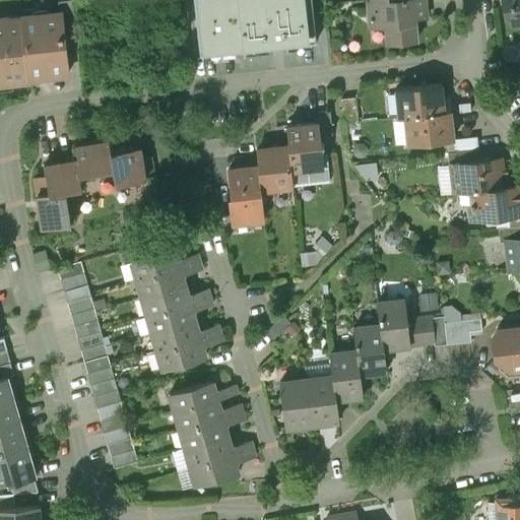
[(71,0),(57,0),(59,11),(61,11),(64,37),(75,36),(71,0)]
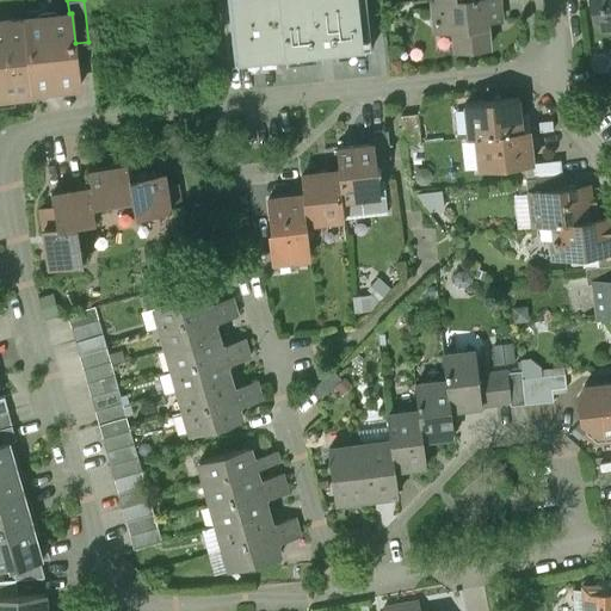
[(228,0),(235,63),(371,48),(365,0),(228,0)]
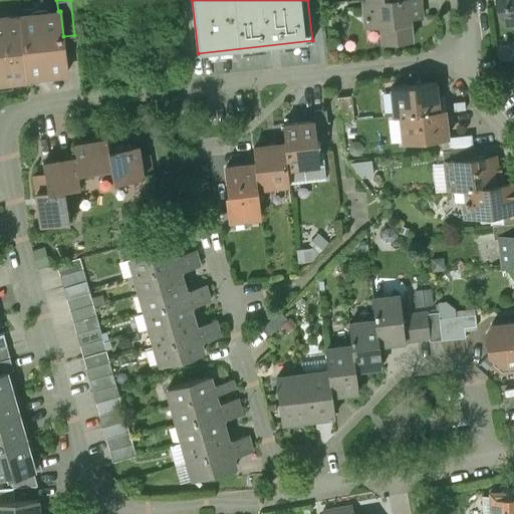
[(362,0),(364,19),(381,18),(383,41),(411,39),(410,17),(421,16),(419,0),(362,0)]
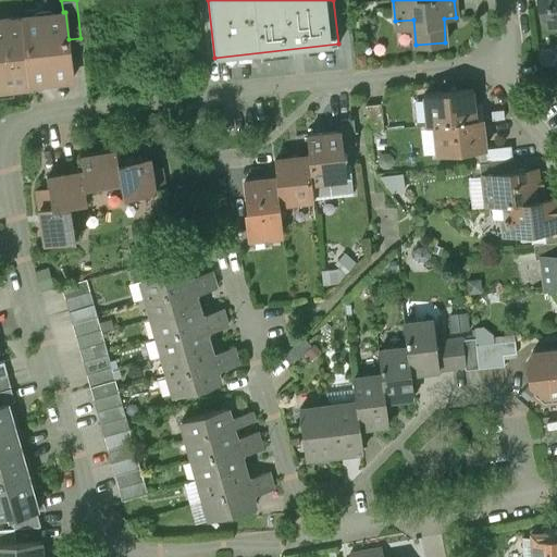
[(556,0),(539,0),(540,4),(546,4),(548,23),(556,21),(556,0)]
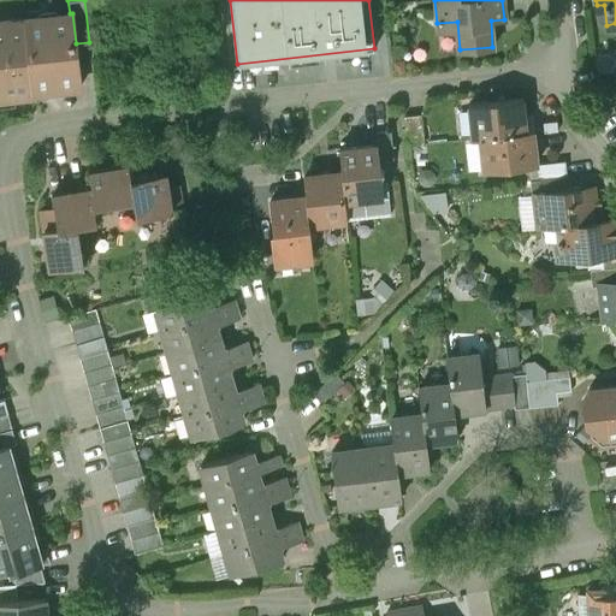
[(70,13),(24,19),(33,90),(80,86),(76,43),(72,13),(70,13)]
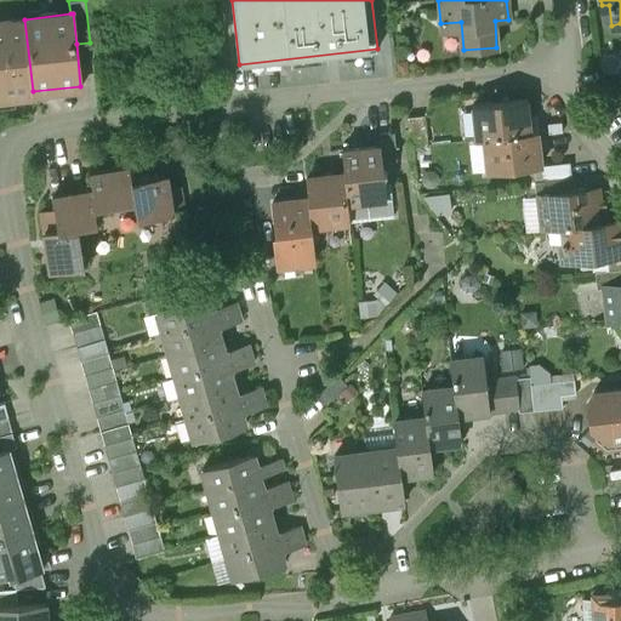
[(24,20),(0,21),(0,98),(33,96),(33,91),(24,20)]
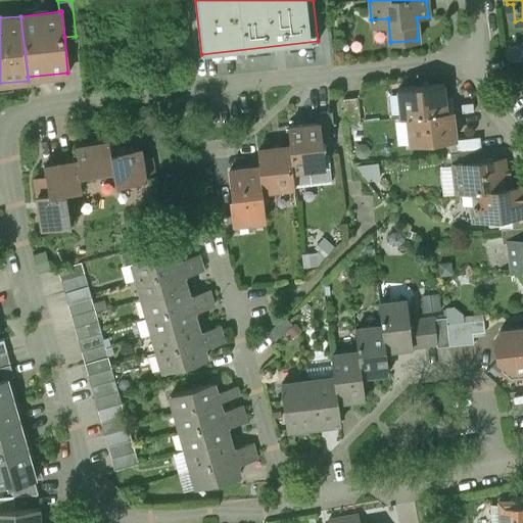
[(444,83),(397,88),(400,116),(408,115),(447,111),(444,83)]
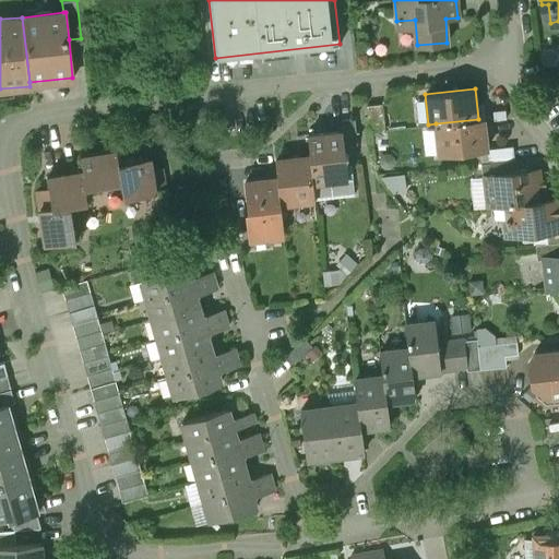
[(382,103),(367,105),(369,131),(384,129),(382,103)]
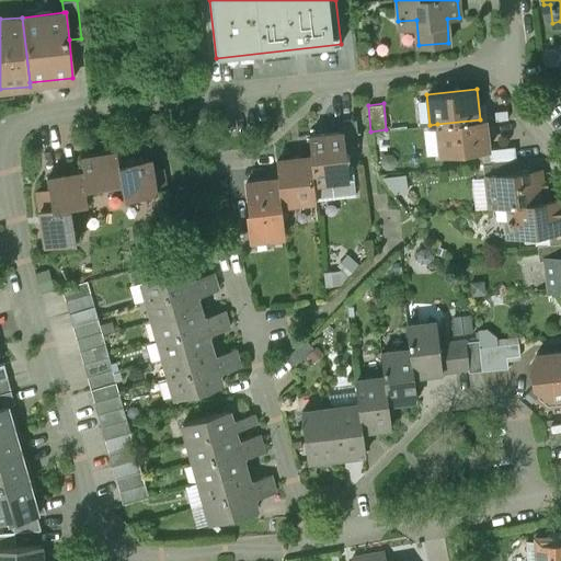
[(356,118),(342,119),(343,130),(344,130),(345,146),(358,144),(356,118)]
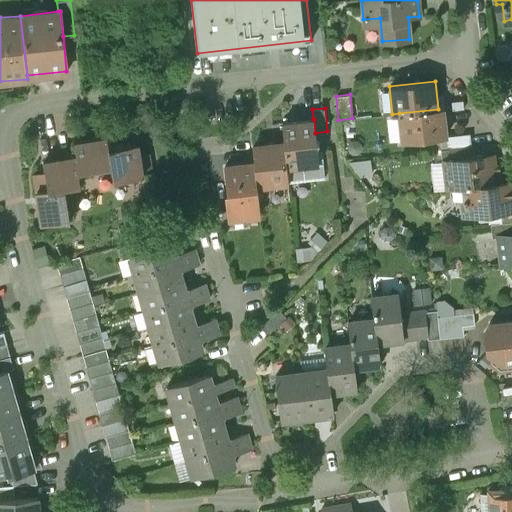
[(438,109),(399,113),(402,141),(439,137),(446,136),(446,135),(444,120),(446,120),(444,108),(438,109)]
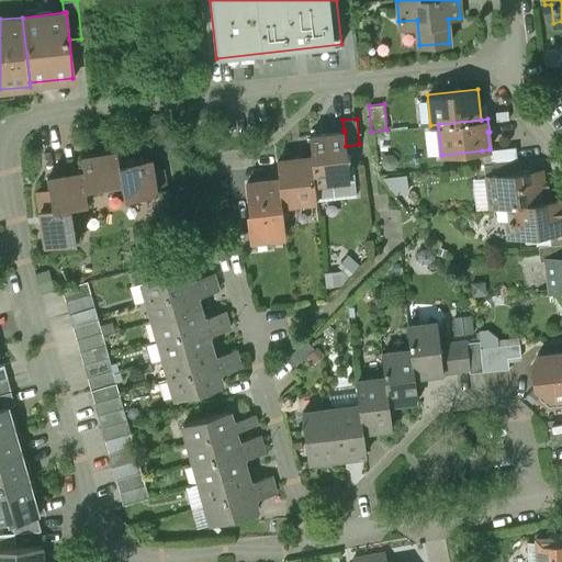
[(344,131),(310,135),(312,156),(316,200),(356,195),(352,165),(348,166),(347,159),(350,155),(347,150),(346,146),(345,131),(344,131)]
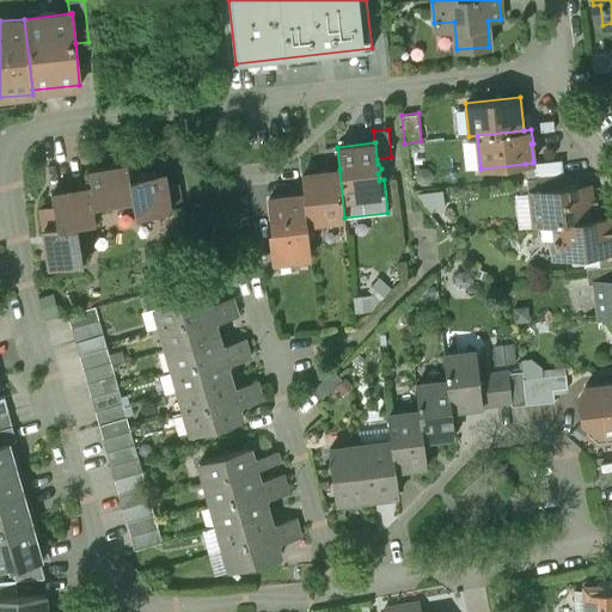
[(561,159),(533,161),(533,163),(525,164),(526,178),(558,175),(562,173),(561,159)]
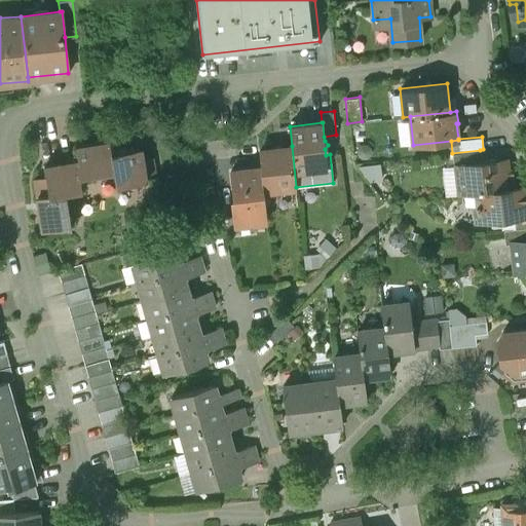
[(110,141),(76,147),(78,159),(81,175),(115,170),(112,151),(110,141)]
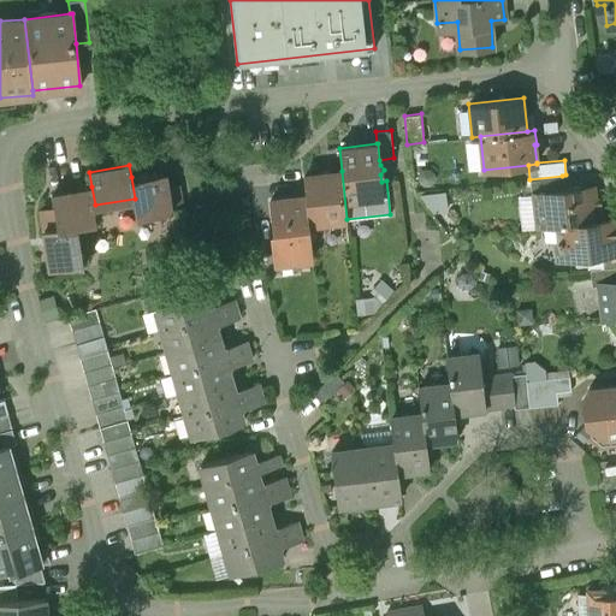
[(342,171),(303,176),(306,196),(309,224),(347,219),(342,171)]
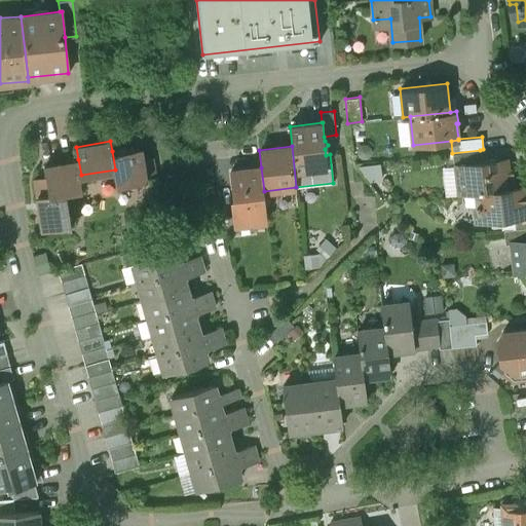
[(141,147),(112,151),(115,170),(117,185),(133,183),(135,195),(159,191),(157,177),(154,177),(151,157),(142,158),(141,147)]
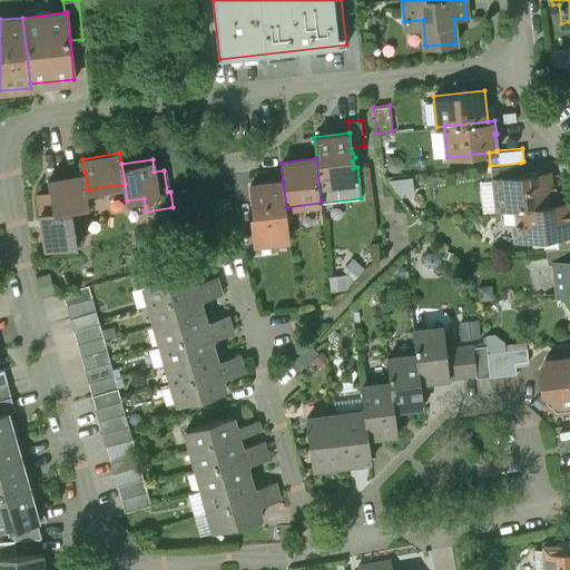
[(520,163),(490,166),(492,182),(495,180),(495,179),(522,176),(520,163)]
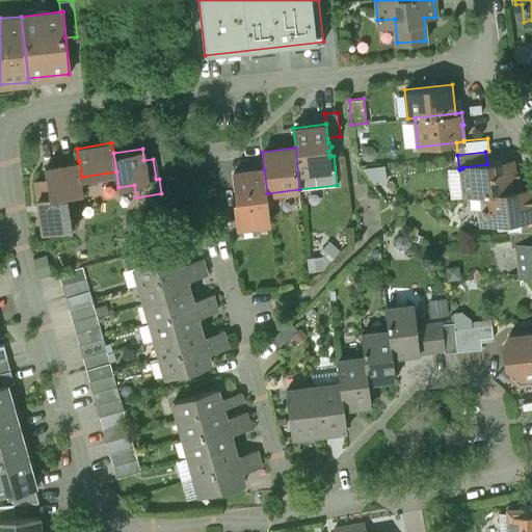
[(79,161),(47,166),(48,179),(36,180),(45,232),(73,227),(65,180),(82,177),(79,161)]
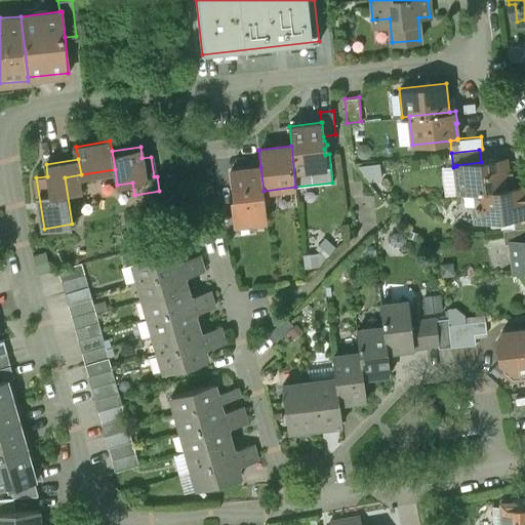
[(481,162),(456,165),(456,166),(459,193),(466,193),(514,187),(513,175),(508,175),(506,159),(481,162)]
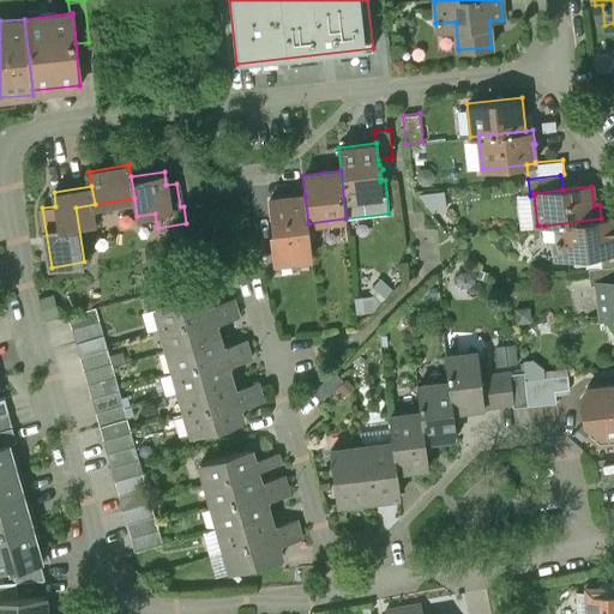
[(305,196),(269,199),(274,238),(271,238),(272,251),(275,251),(276,262),(278,262),(278,258),(290,257),(290,259),(312,258),(308,223),(305,196)]
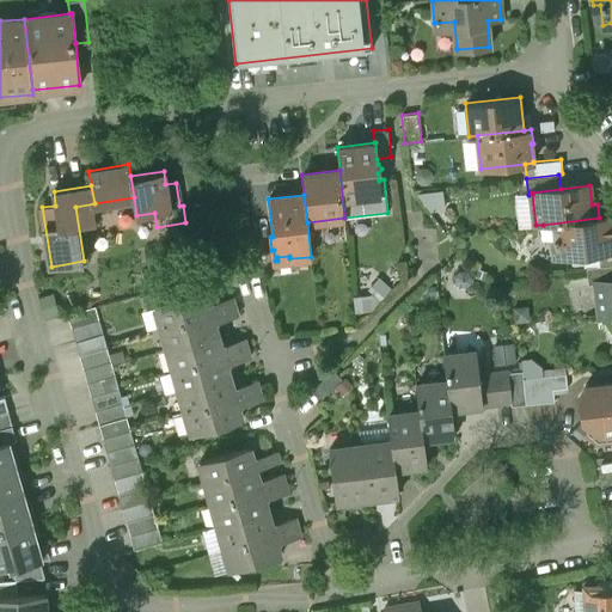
[(611,226),(609,227),(607,218),(599,218),(543,225),(544,239),(554,239),(556,255),(595,251),(611,249),(611,226)]
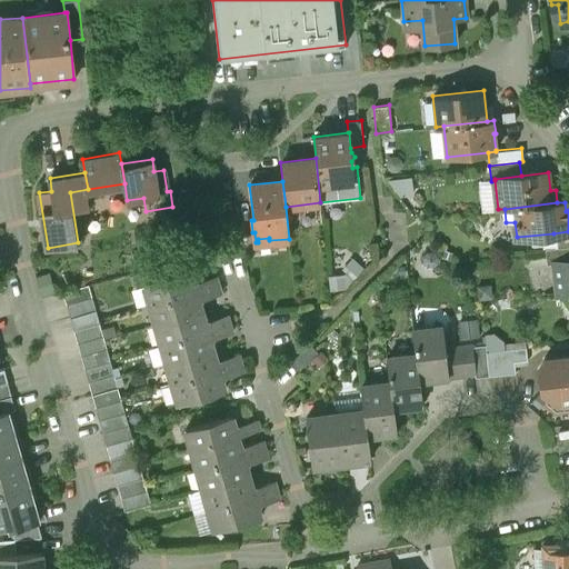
[(568,231),(553,233),(556,248),(568,246),(568,231)]
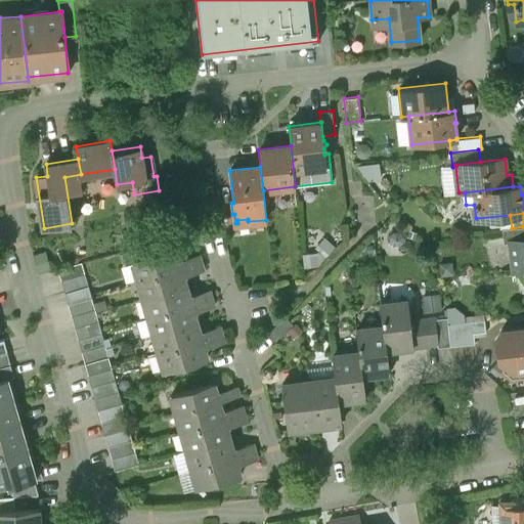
[(523,226),(512,228),(501,229),(504,243),(510,242),(510,241),(523,238),(523,226)]
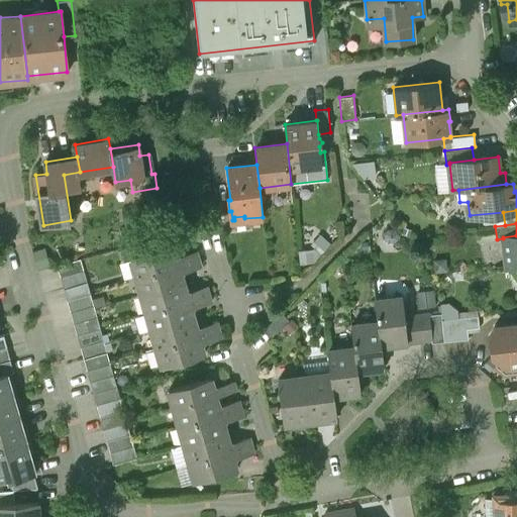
[(516,235),(503,237),(503,238),(506,266),(516,264),(516,235)]
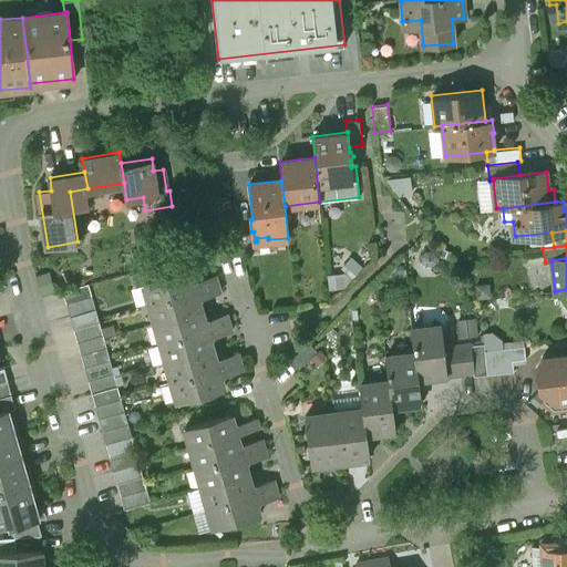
[(191,269),(143,284),(148,302),(208,286),(205,278),(194,281),(191,269)]
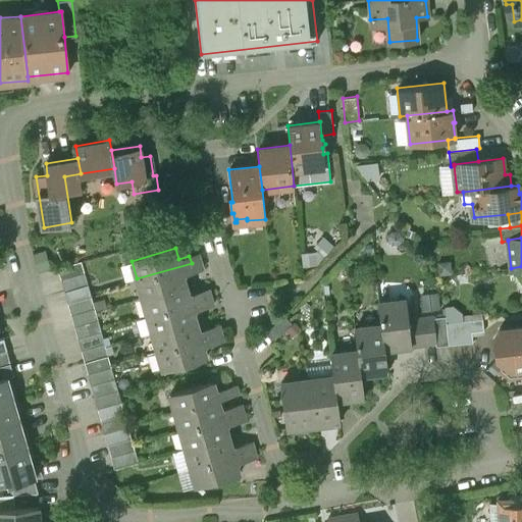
[(81,261),(58,267),(61,279),(85,272),(81,261)]
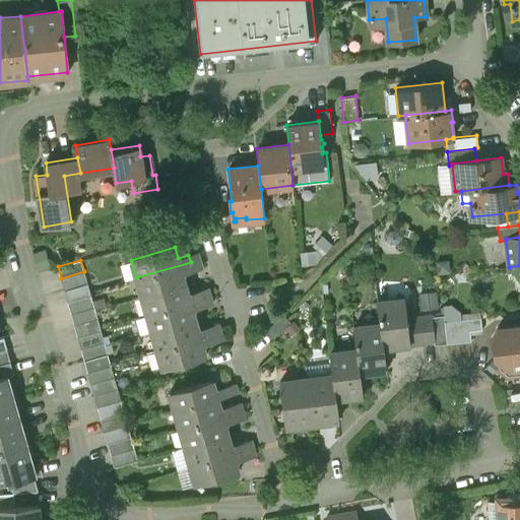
[(191,262),(136,277),(142,296),(185,283),(182,274),(193,271),(191,262)]
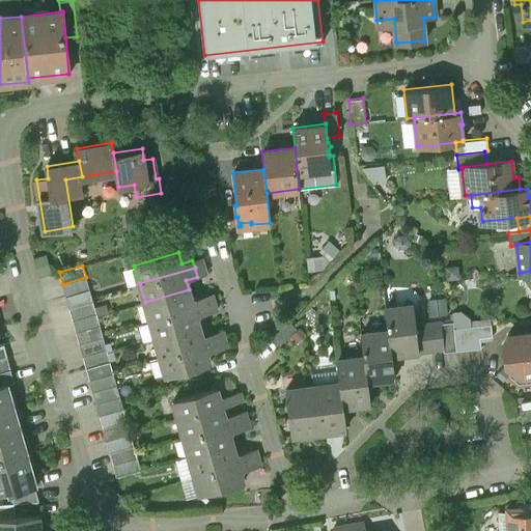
[(86,277),(62,284),(65,296),(89,289),(86,277)]
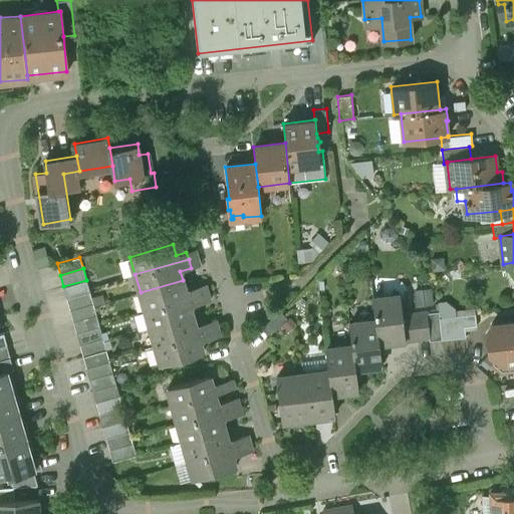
[(86,280),(63,286),(67,298),(89,291),(86,280)]
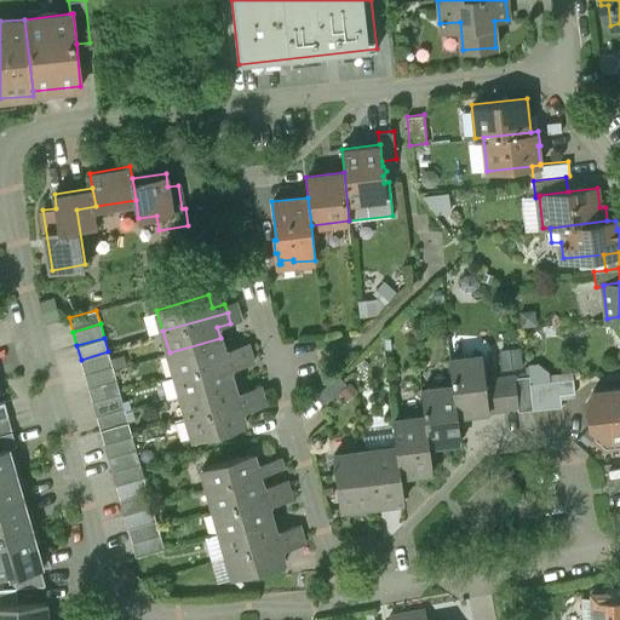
[(220,338),(170,352),(176,374),(240,356),(236,346),(224,350),(220,338)]
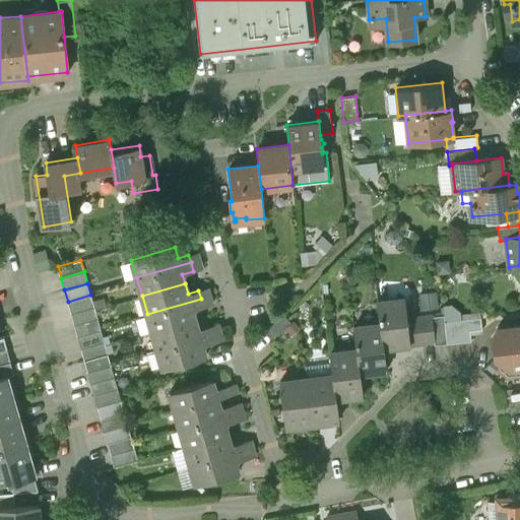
[(90,295),(68,302),(71,313),(94,307),(90,295)]
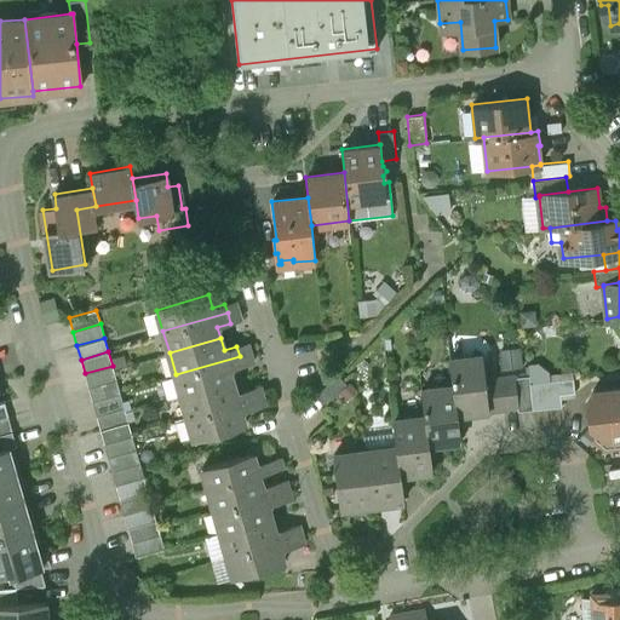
[(482,355),(451,359),(453,385),(457,413),(489,408),(486,380),(482,355)]
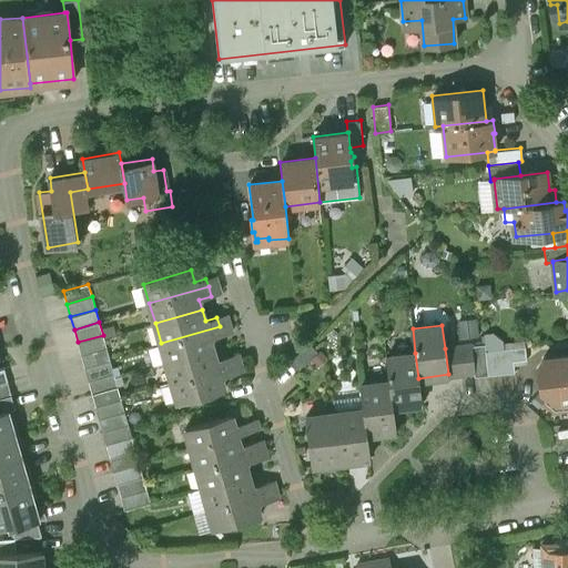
[(220,326),(161,343),(166,362),(213,348),(211,338),(222,335),(220,326)]
